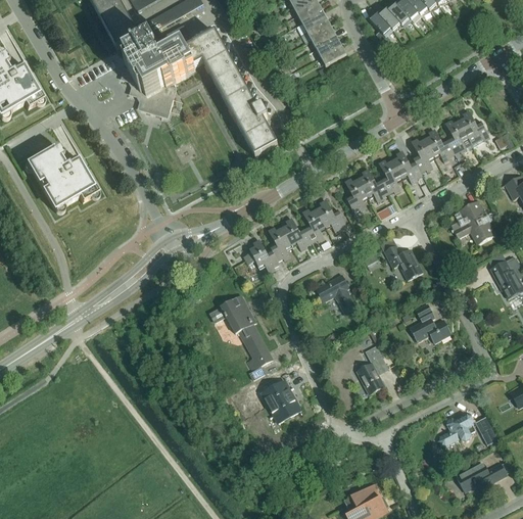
[(256,106),(216,31),(194,43),(183,24),(144,45),(119,0),(90,0),(117,48),(128,42),(133,51),(125,56),(131,67),(126,71),(124,77),(130,79),(134,86),(132,92),(143,95),(140,106),(167,114),(174,88),(167,86),(165,84),(172,81),(173,83),(205,65),(254,156),(277,144),(264,119),(268,115),(262,104),(256,106)]
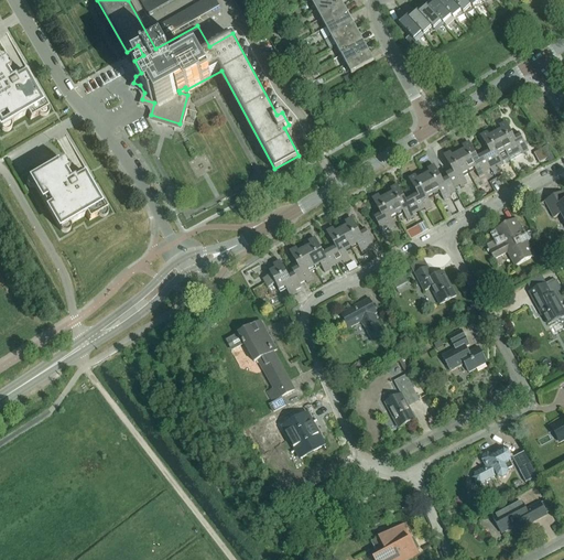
[(149,11),(155,7),(151,0),(142,0),(149,11)]
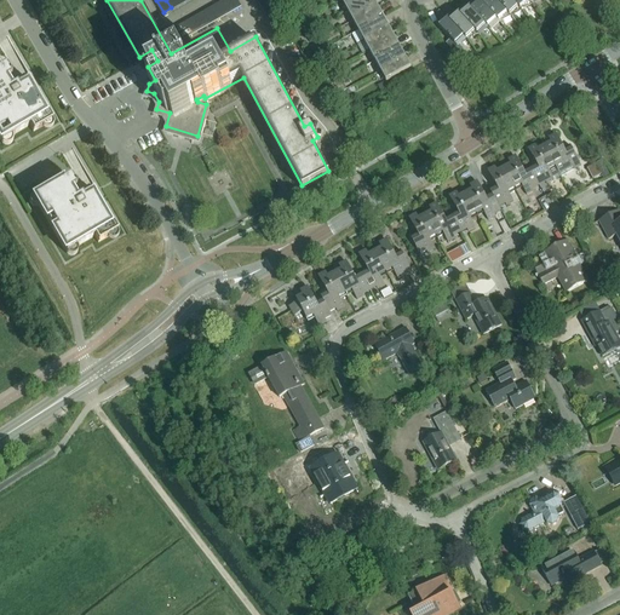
[(225,12),(219,0),(211,5),(218,16),(225,12)]
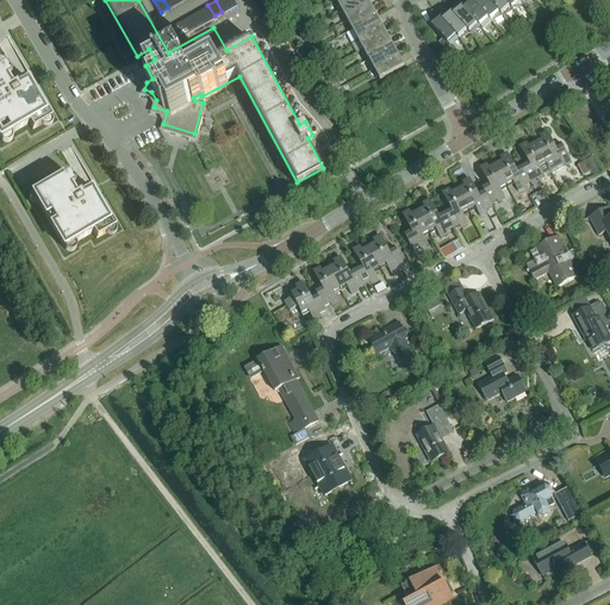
[(222,12),(230,7),(225,0),(216,0),(222,12)]
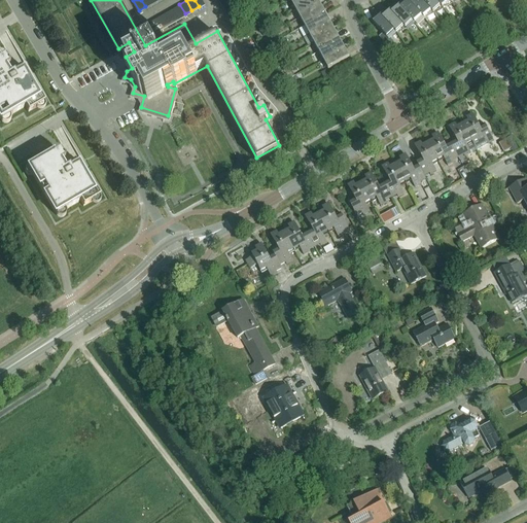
[(226,11),(237,6),(234,0),(231,0),(222,4),(226,11)]
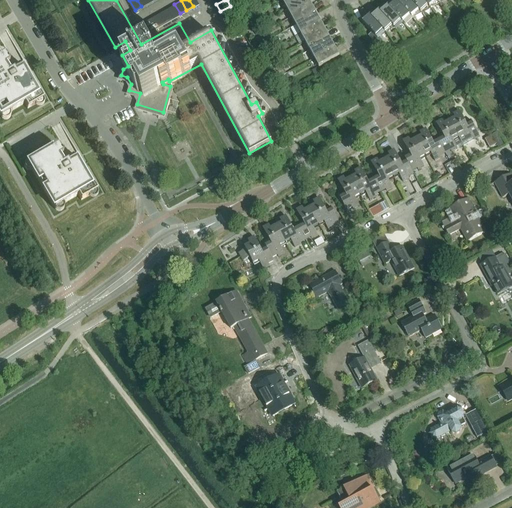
[(295,0),(286,5),(291,13),(311,2),(310,0),(295,0)]
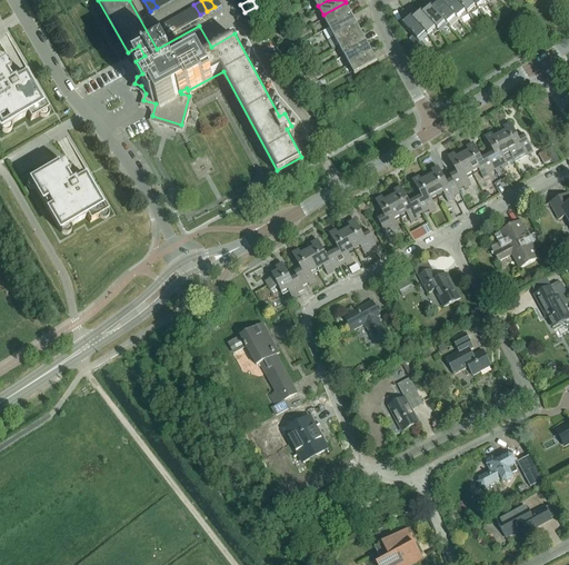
[(457,15),(442,0),(440,0),(437,2),(435,0),(432,0),(430,3),(431,5),(447,21),(448,22),(457,15)]
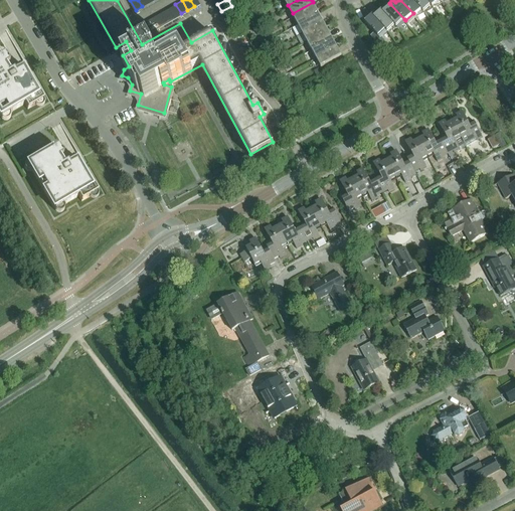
[(400,0),(413,13),(415,15),(422,9),(413,0),(400,0)]
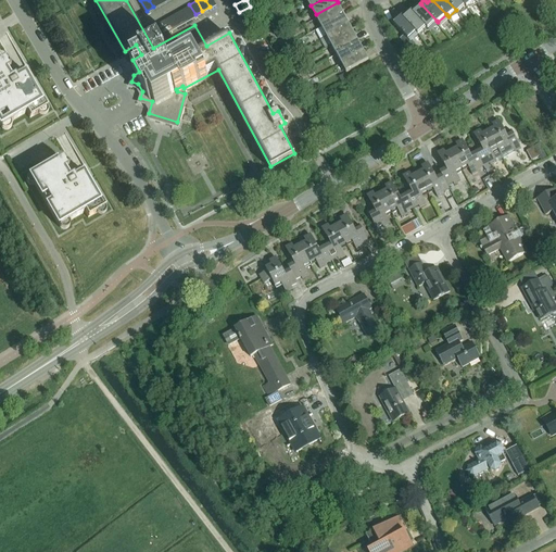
[(466,4),(462,0),(446,0),(456,10),(457,11),(466,4)]
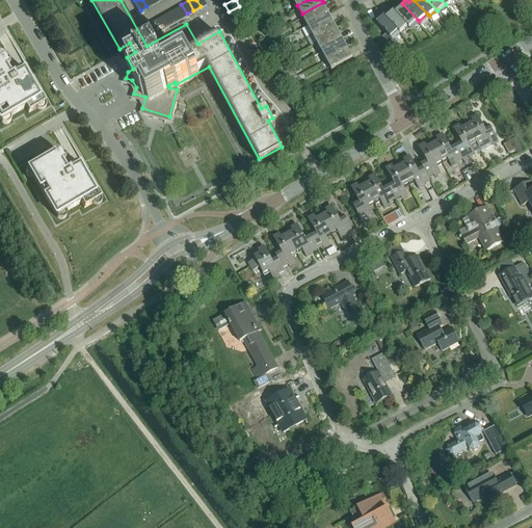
[(302,14),(308,23),(328,11),(323,2),(302,14)]
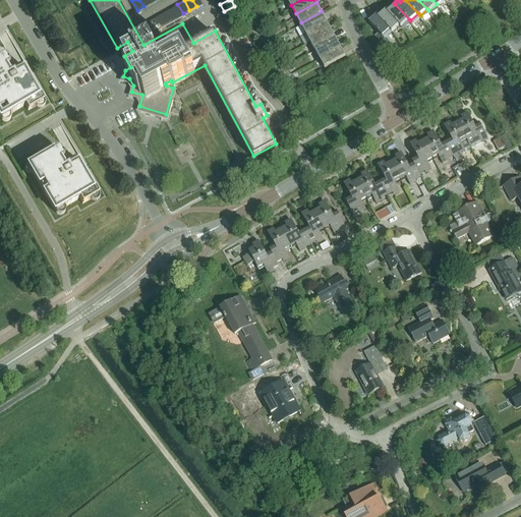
[(176,17),(183,13),(177,4),(170,7),(176,17)]
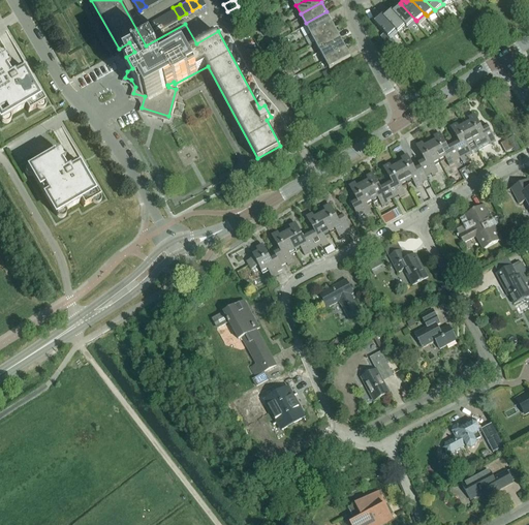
[(391,7),(392,8),(406,24),(407,26),(415,20),(401,4),(397,7),(395,4),(391,7)]
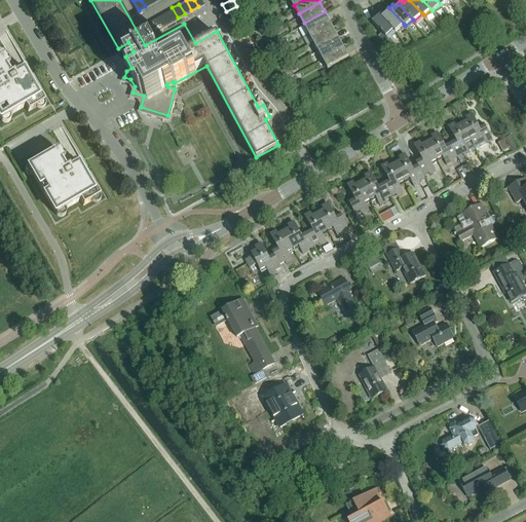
[(226,11),(229,17),(239,12),(236,6),(226,11)]
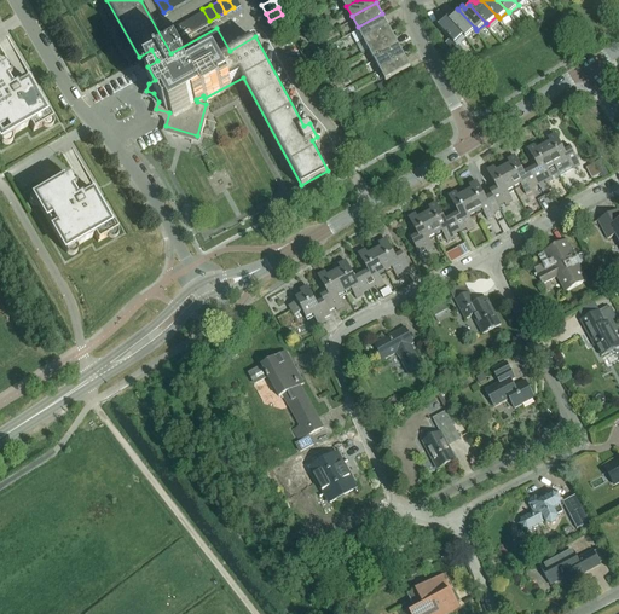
[(209,21),(202,9),(195,13),(201,25),(209,21)]
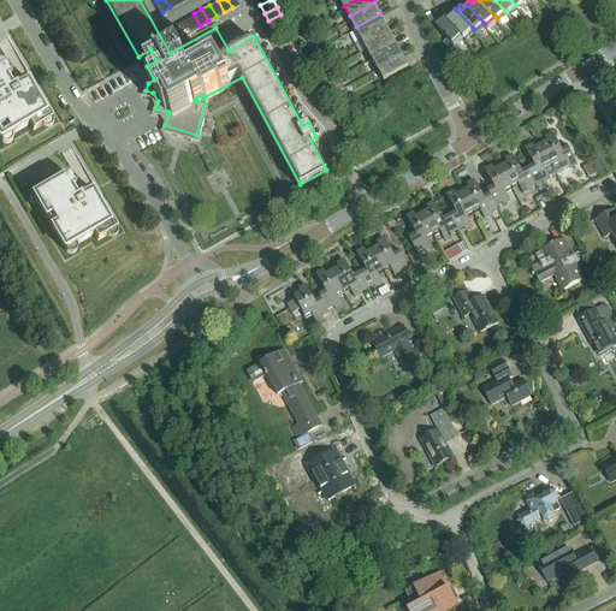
[(473,28),(456,10),(451,15),(449,11),(444,15),(445,16),(462,34),(463,36),(473,28)]
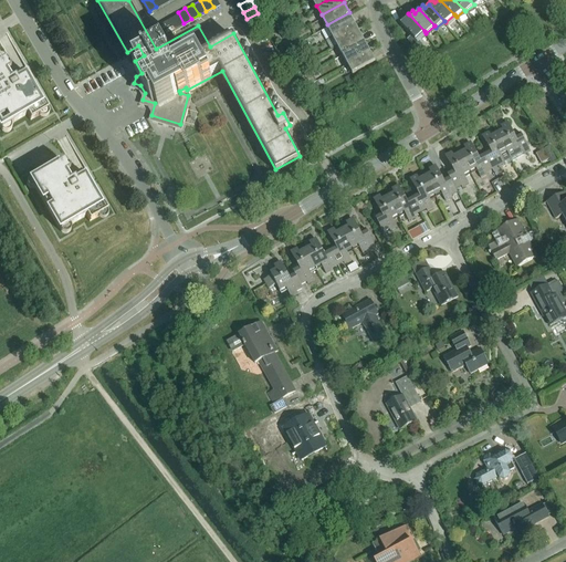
[(177,28),(184,23),(178,12),(170,17),(177,28)]
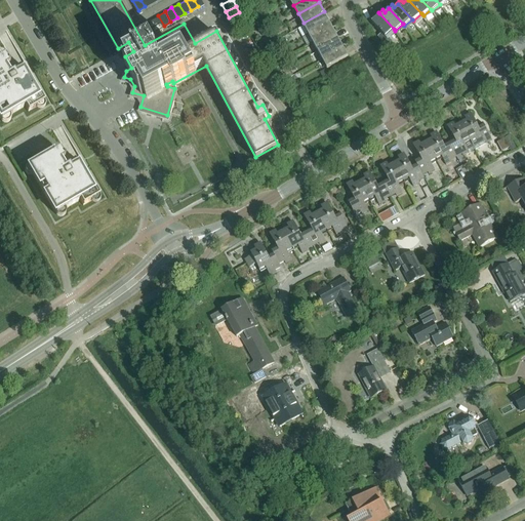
[(304,23),(308,31),(329,19),(324,11),(304,23)]
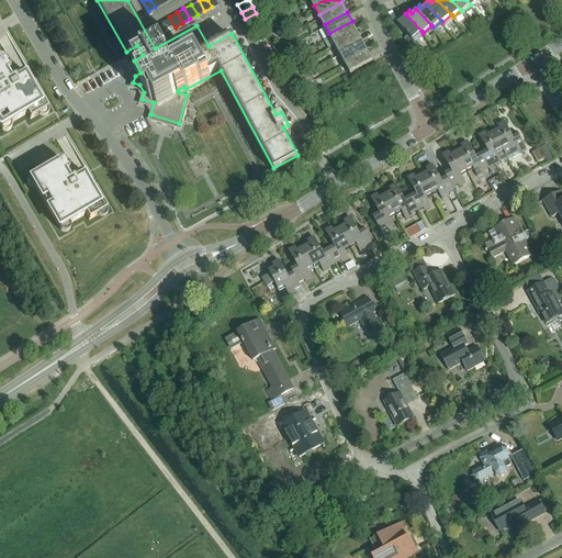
[(414,38),(422,31),(406,14),(403,18),(400,15),(395,19),(414,38)]
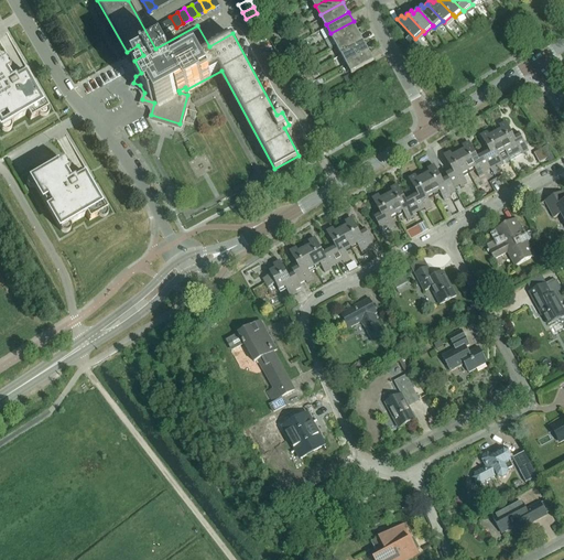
[(176,28),(170,17),(163,20),(169,31),(176,28)]
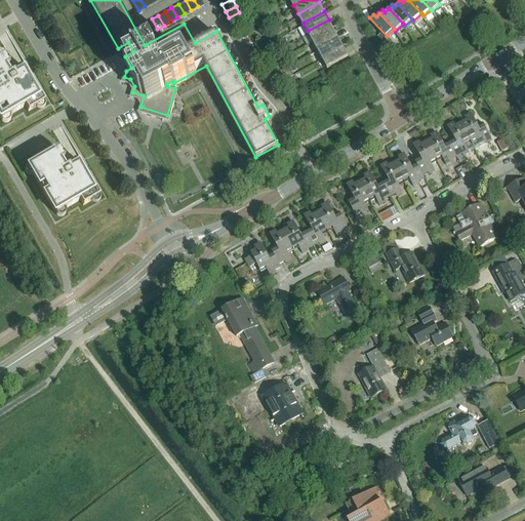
[(151,33),(157,29),(152,18),(145,23),(151,33)]
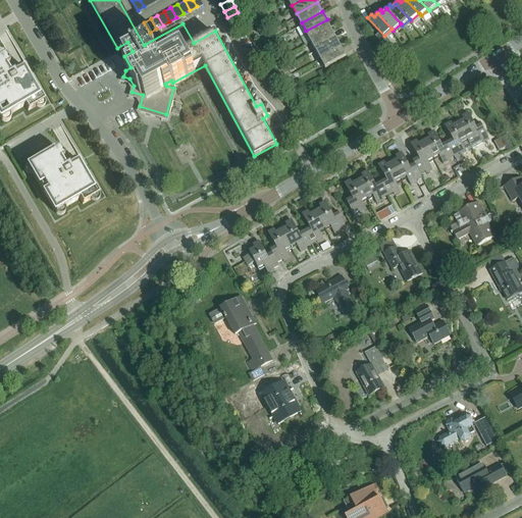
[(306,31),(311,40),(331,28),(327,19),(306,31)]
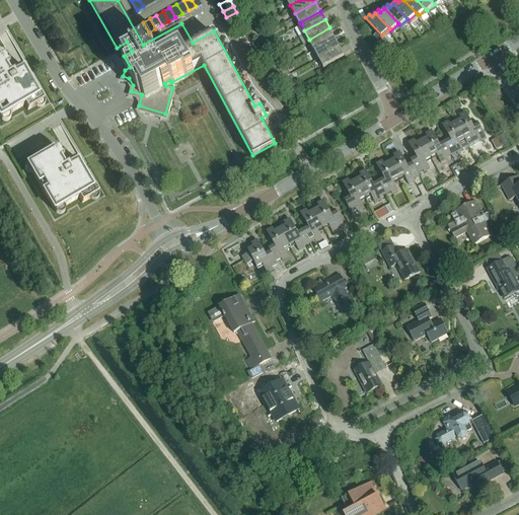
[(309,40),(313,48),(335,37),(329,27),(309,40)]
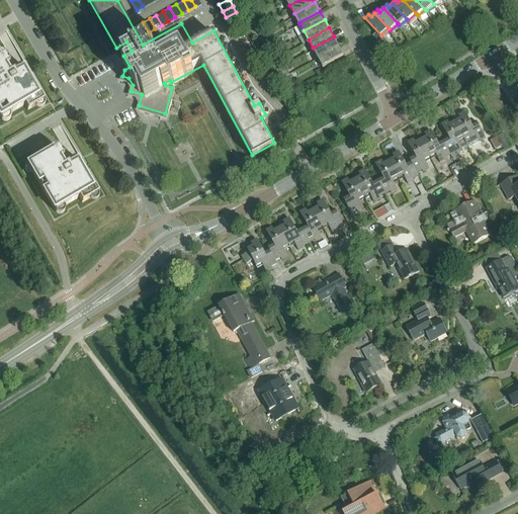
[(313,48),(318,56),(338,45),(334,36),(313,48)]
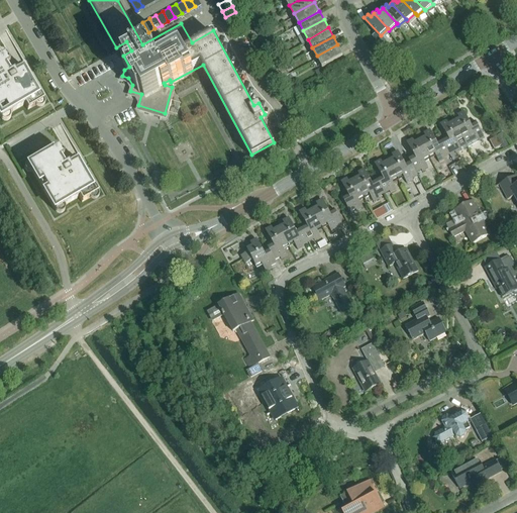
[(342,54),(337,44),(317,56),(322,65),(342,54)]
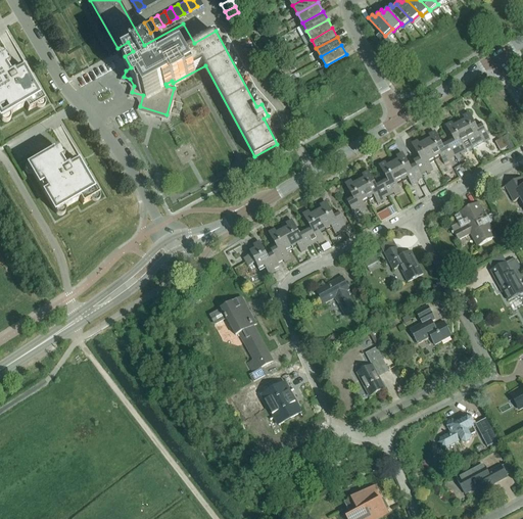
[(25,103),(28,108),(44,98),(31,76),(24,63),(13,69),(3,53),(0,54),(0,115),(1,116),(25,103)]
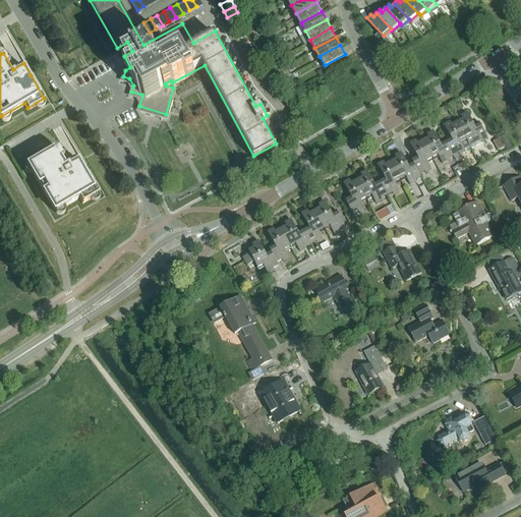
[(467,139),(472,148),(489,137),(477,116),(471,119),(466,110),(455,116),(457,120),(467,139)]
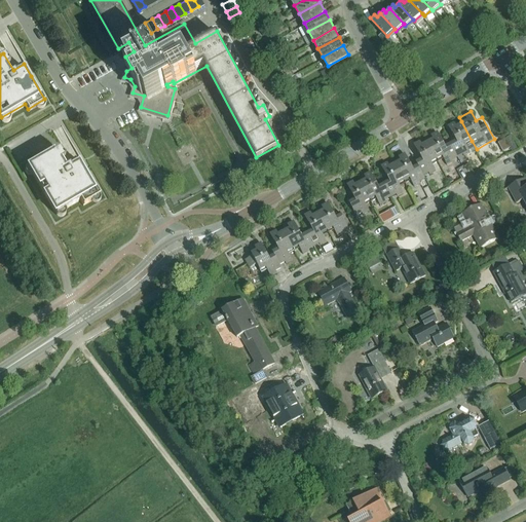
[(464,155),(477,149),(472,141),(461,121),(456,124),(454,120),(448,123),(454,136),(449,139),(457,154),(462,151),(464,155)]
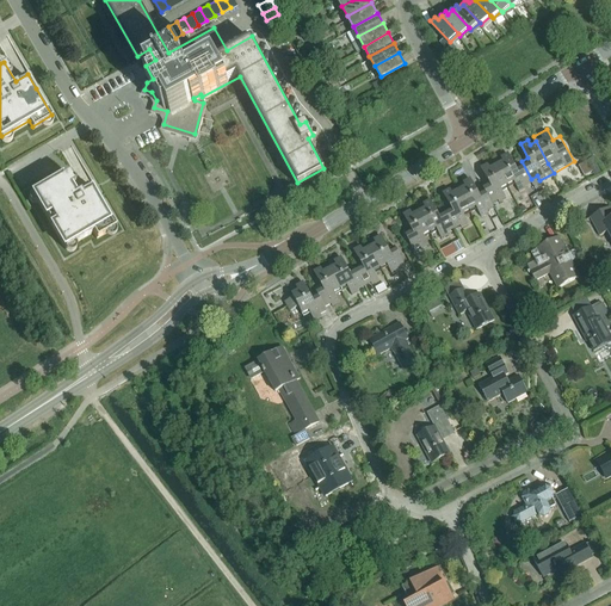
[(507,150),(500,154),(503,159),(497,162),(508,185),(514,181),(519,189),(526,185),(524,183),(531,179),(522,161),(514,165),(507,150)]
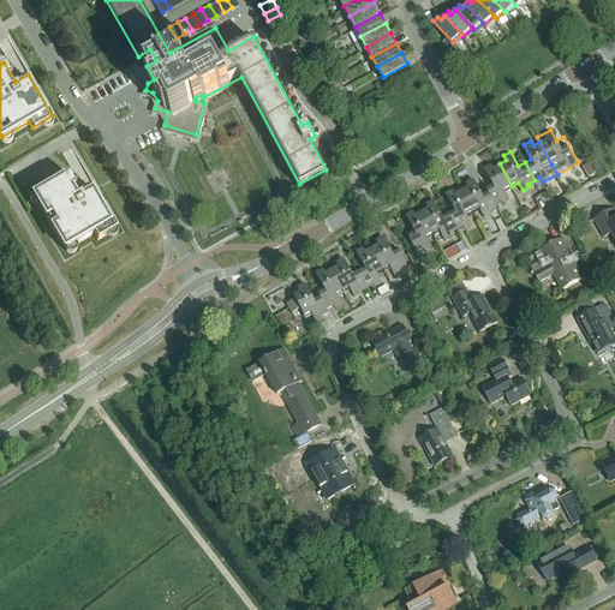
[(596,155),(590,159),(596,169),(603,166),(596,155)]
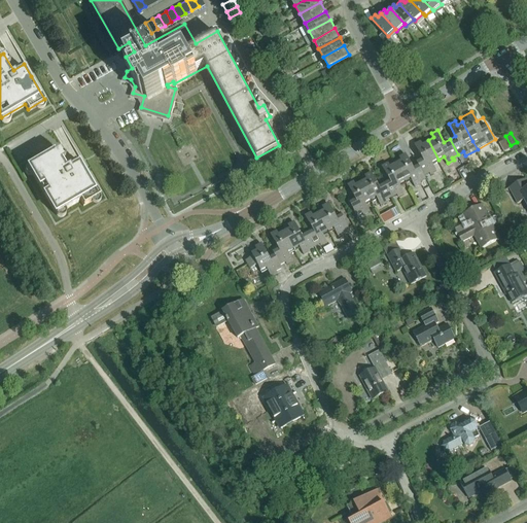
[(415,158),(417,161),(423,173),(429,170),(430,172),(436,169),(432,162),(438,160),(428,140),(422,143),(420,139),(414,142),(421,155),(415,158)]
